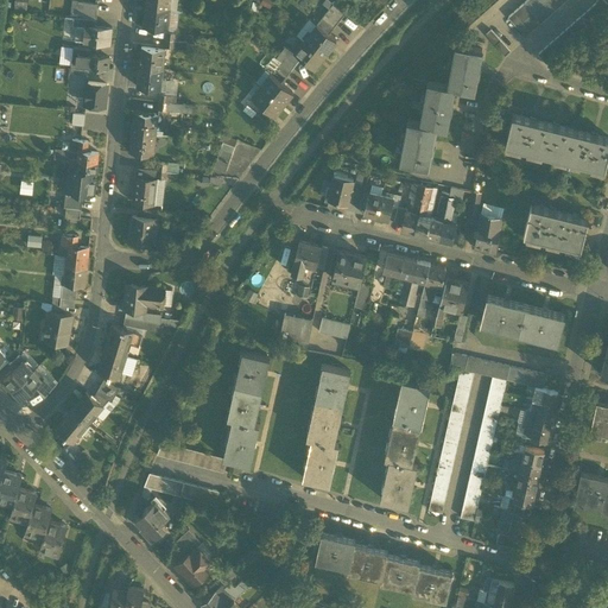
[(476,0),(475,0),(472,5),(480,16),(486,11),(476,0)]
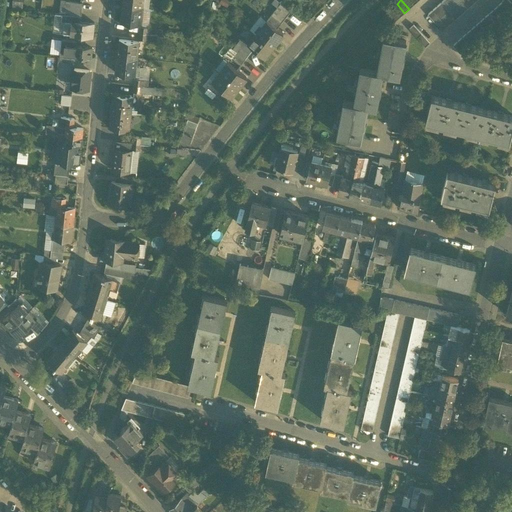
[(409,0),(401,0),(409,9),(413,5),(409,0)]
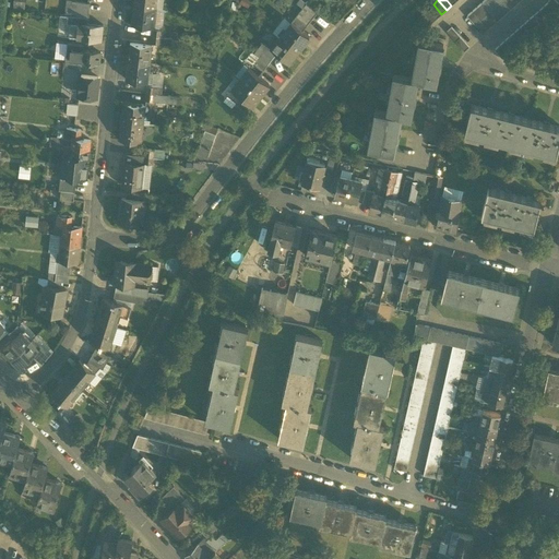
[(488,0),(484,0),(482,2),(489,11),(495,8),(488,0)]
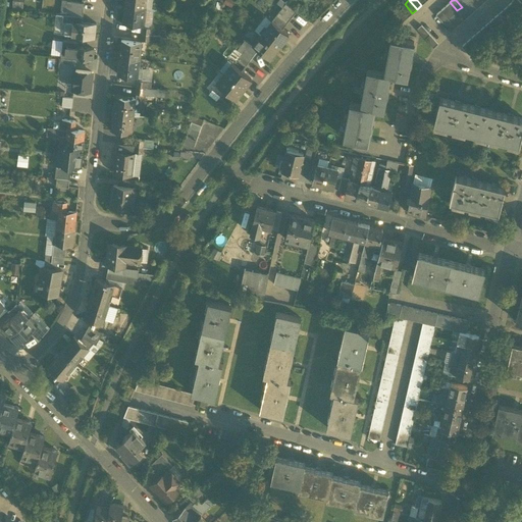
[(474,11),(478,7),(472,0),(469,0),(466,3),(474,11)]
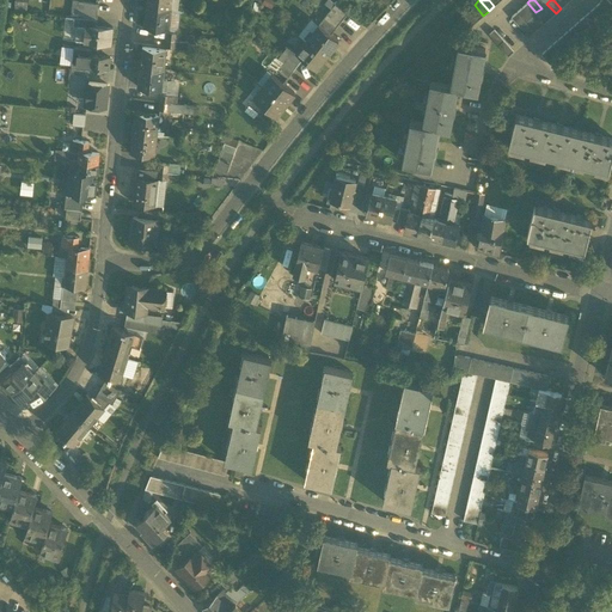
[(601,2),(610,12),(611,8),(611,4),(609,0),(600,0),(600,1),(601,2)]
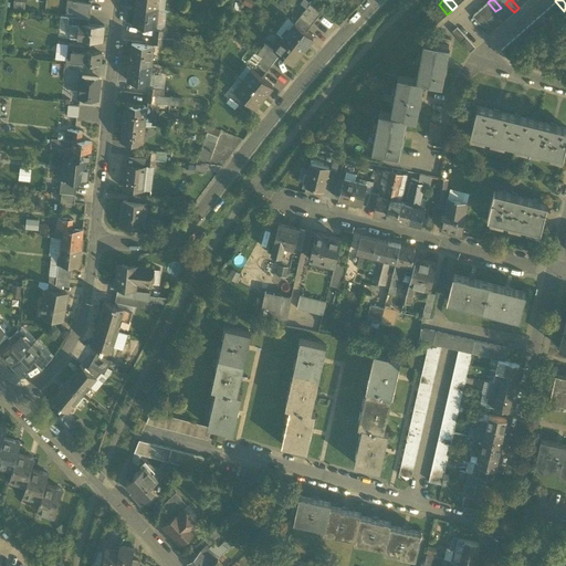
[(73,1),(71,16),(88,18),(90,18),(92,3),(73,1)]
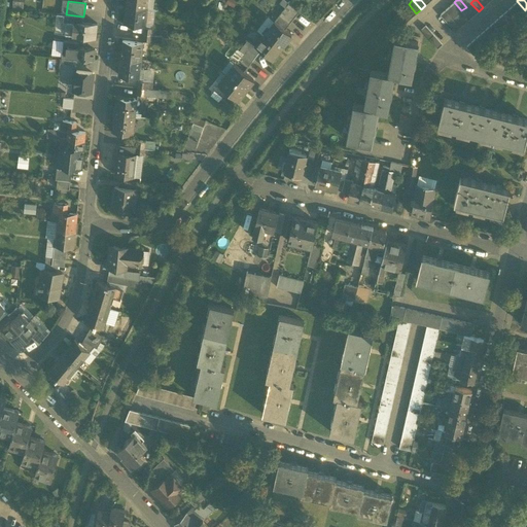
[(457,14),(461,10),(454,2),(450,6),(457,14)]
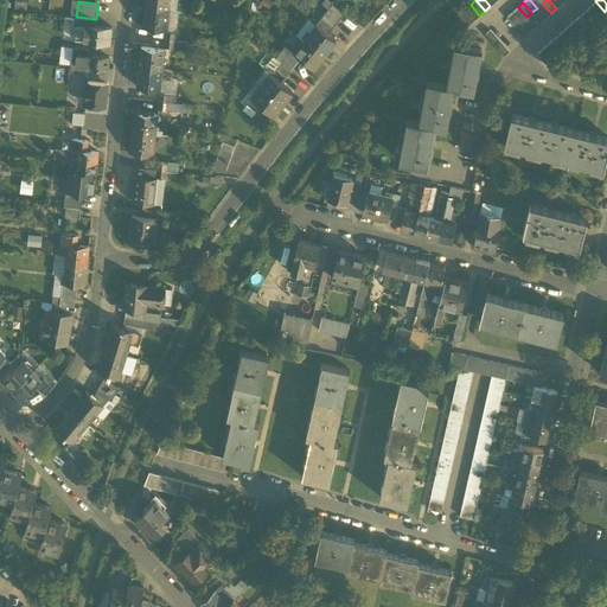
[(596,2),(590,7),(599,17),(605,12),(596,2)]
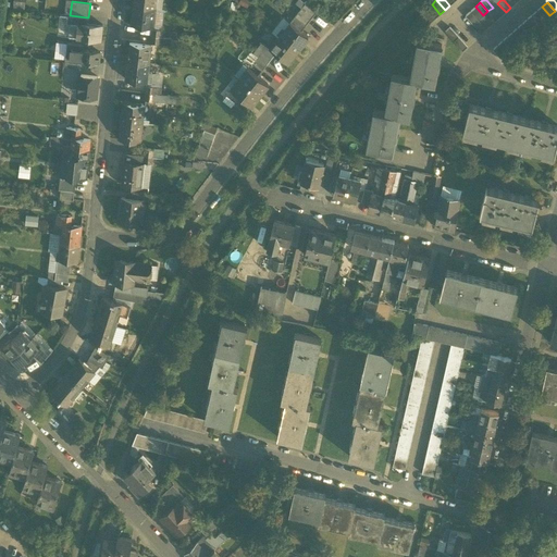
[(305,3),(295,16),(306,25),(317,12),(305,3)]
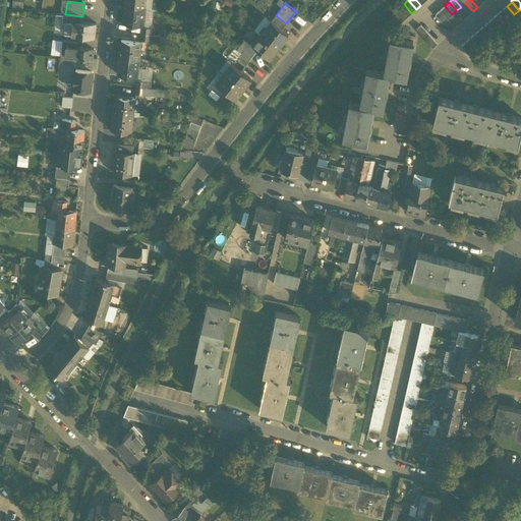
[(468,15),(473,11),(465,3),(461,7),(468,15)]
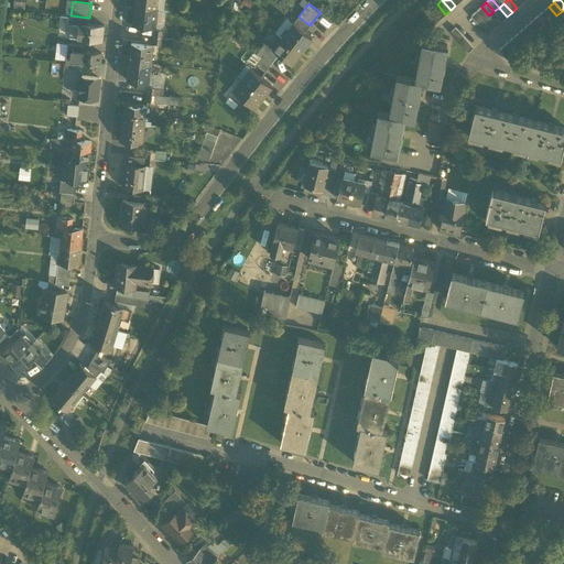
[(441,19),(445,14),(437,4),(432,9),(441,19)]
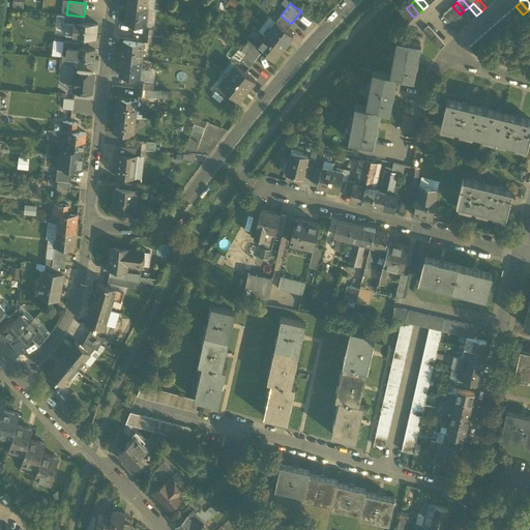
[(143,25),(145,7),(127,5),(125,23),(143,25)]
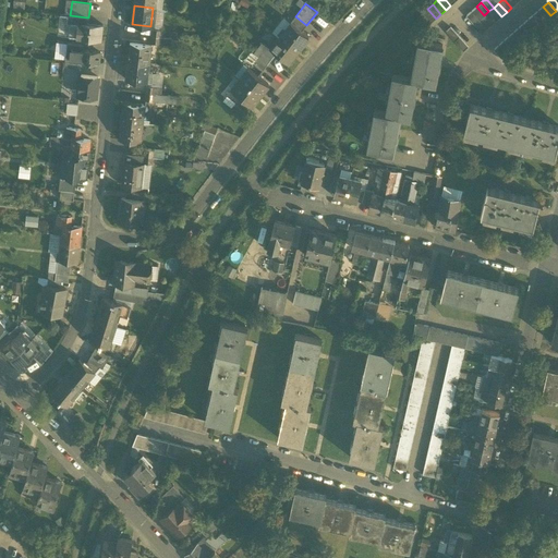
[(478,20),(484,15),(476,7),(471,11),(478,20)]
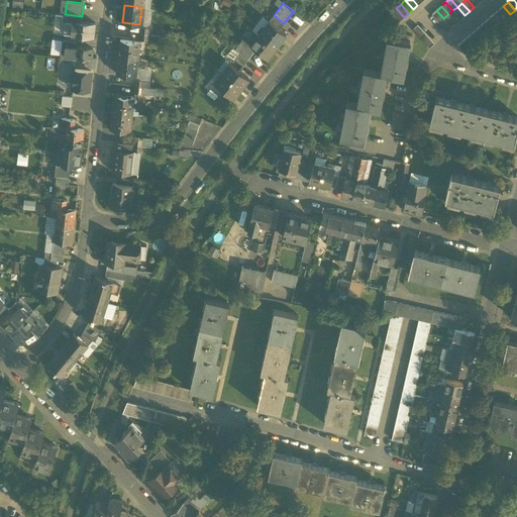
[(503,6),(499,10),(506,18),(510,14),(503,6)]
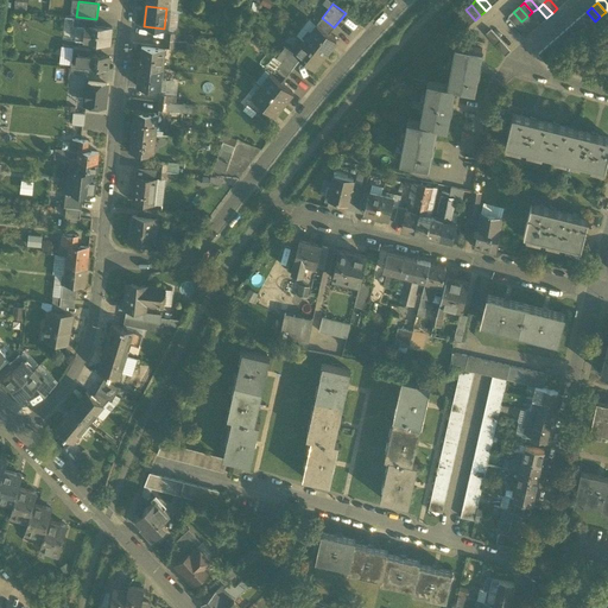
[(542,23),(546,18),(538,8),(532,12),(542,23)]
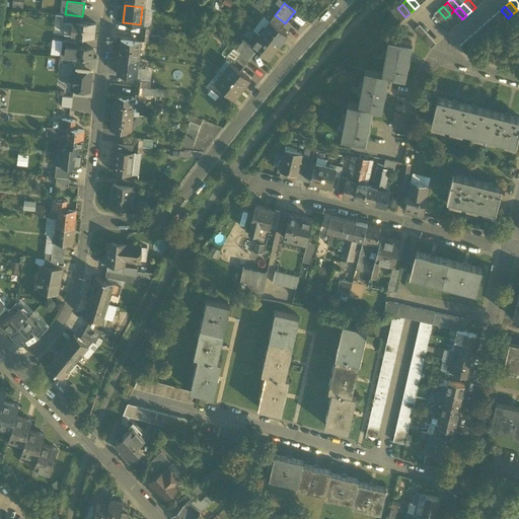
[(397,8),(393,12),(400,21),(405,17),(397,8)]
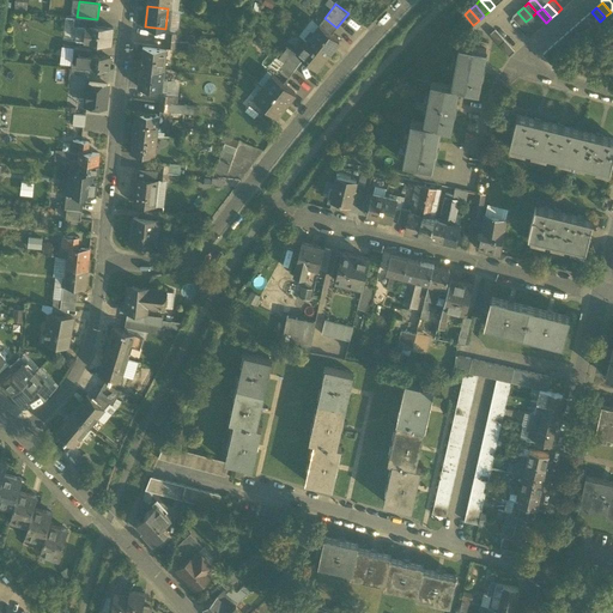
[(521,26),(526,22),(517,12),(513,17),(521,26)]
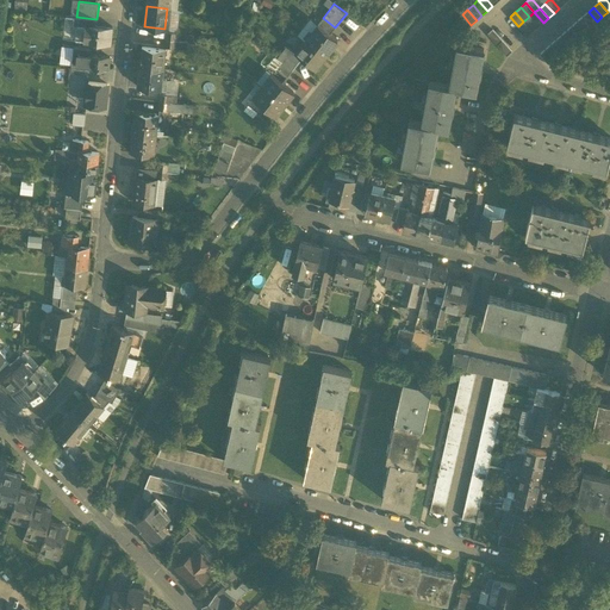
[(537,27),(543,23),(534,12),(529,17),(537,27)]
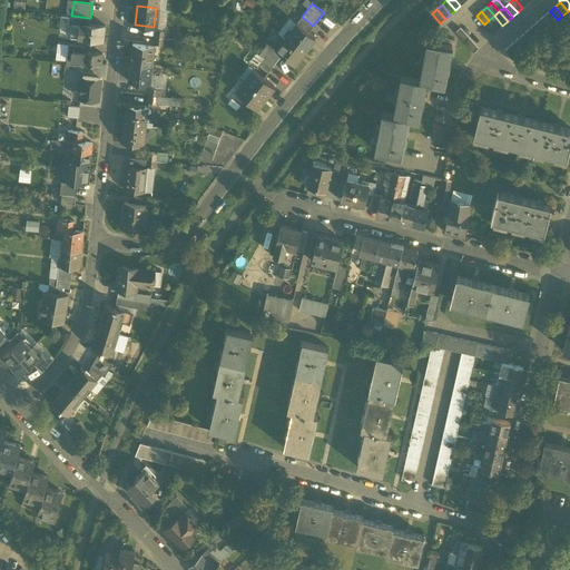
[(550,11),(544,16),(552,25),(558,20),(550,11)]
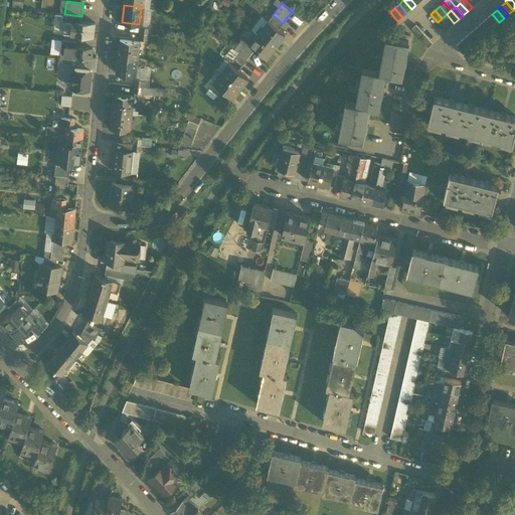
[(393,25),(397,21),(390,12),(385,16),(393,25)]
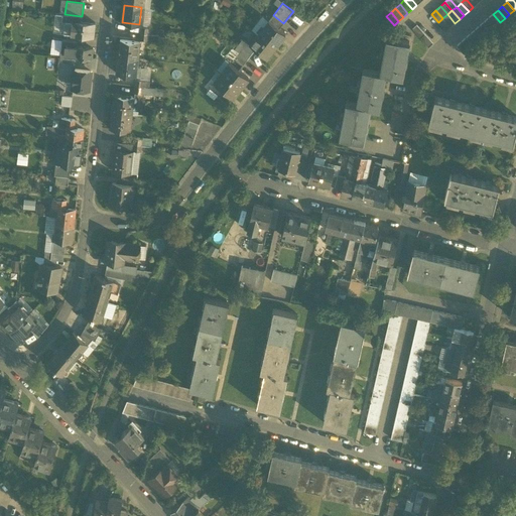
[(450,27),(455,23),(447,14),(442,18),(450,27)]
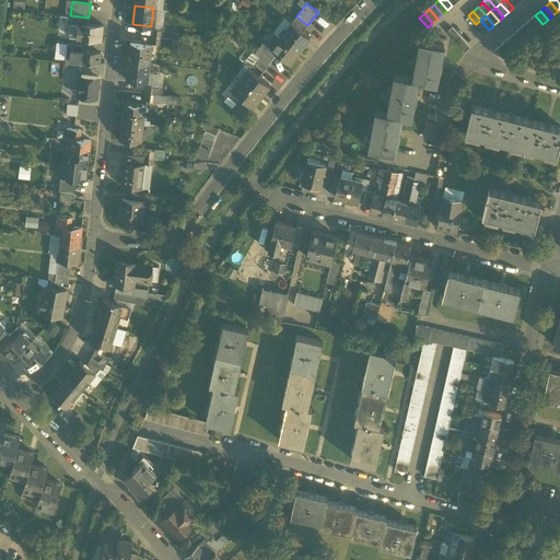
[(535,15),(529,20),(538,28),(543,24),(535,15)]
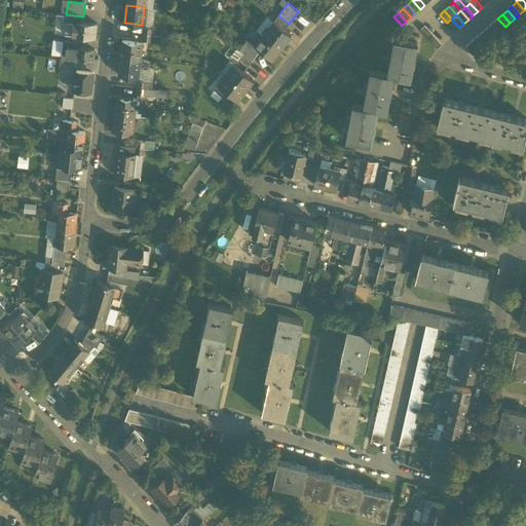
[(285,29),(289,24),(278,15),(274,21),(285,29)]
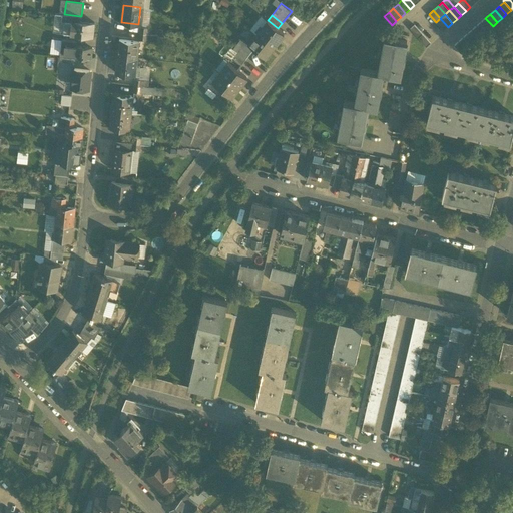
[(444,31),(448,27),(440,18),(436,22),(444,31)]
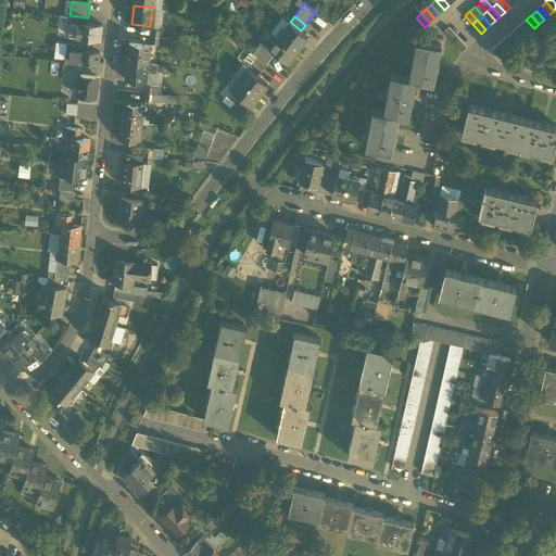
[(526,20),(521,24),(529,33),(534,28),(526,20)]
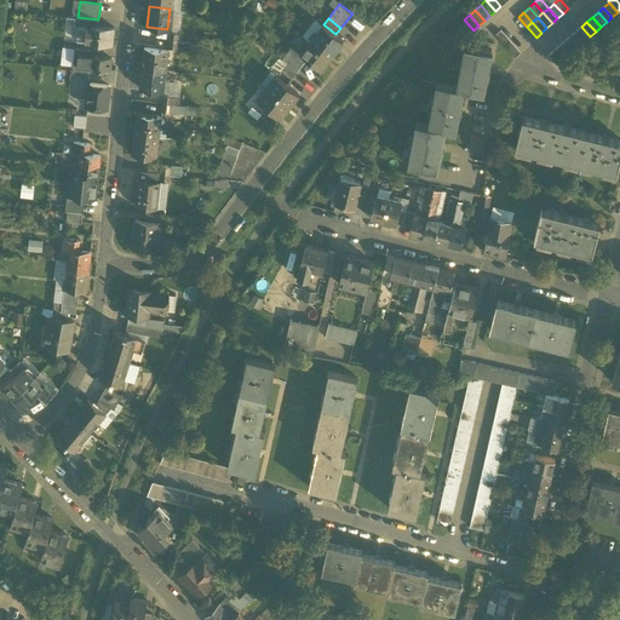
[(323,24),(310,41),(329,57),(343,40),(336,34),(323,24)]
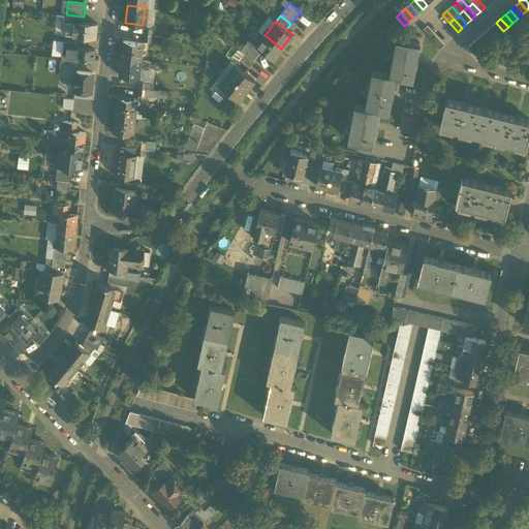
[(71,35),(96,38),(97,25),(82,23),(73,22),(73,23),(67,22),(65,35),(71,35)]
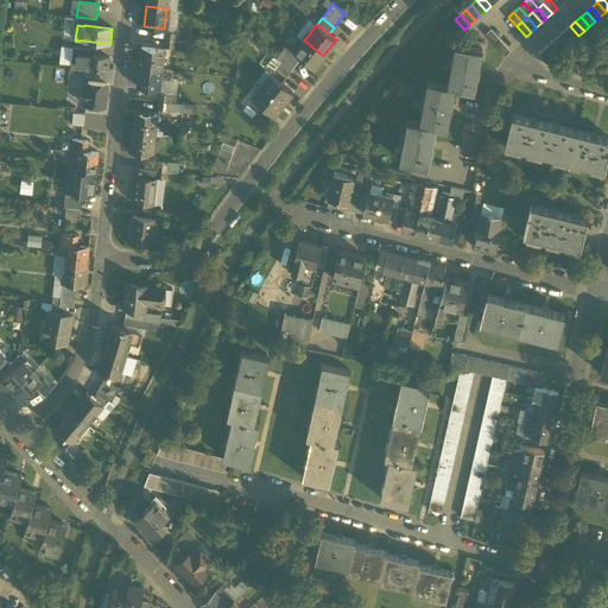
[(570,26),(564,31),(574,40),(578,36),(570,26)]
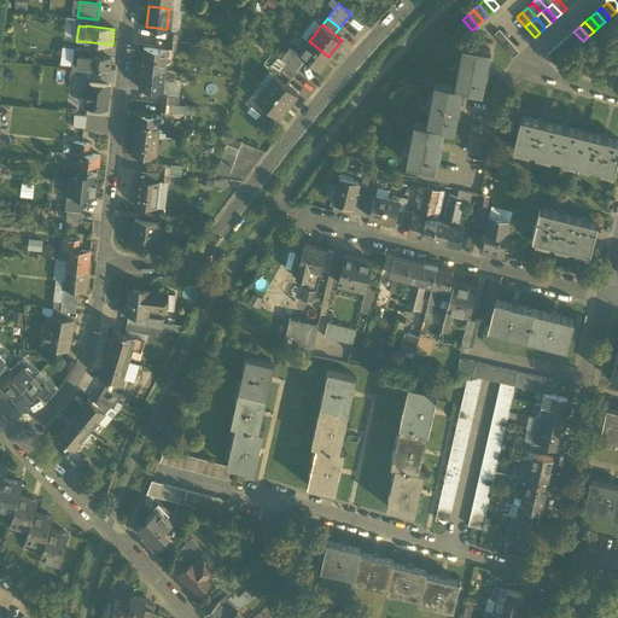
[(494,35),(503,46),(509,41),(499,30),(494,35)]
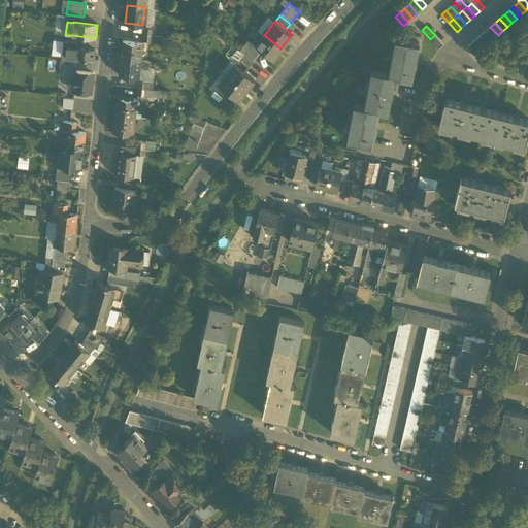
[(490,27),(486,31),(493,39),(498,35),(490,27)]
